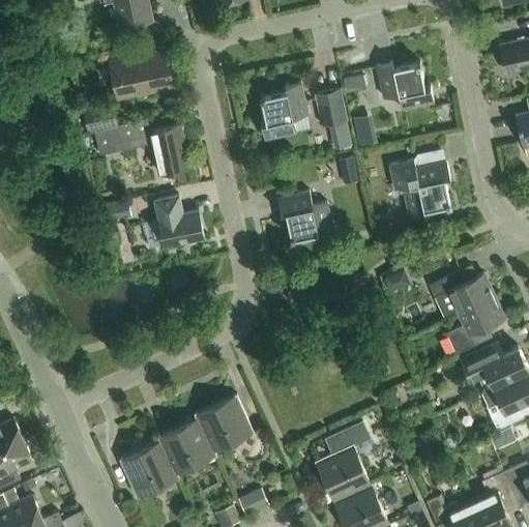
[(145,0),(113,0),(119,29),(150,23),(145,0)]
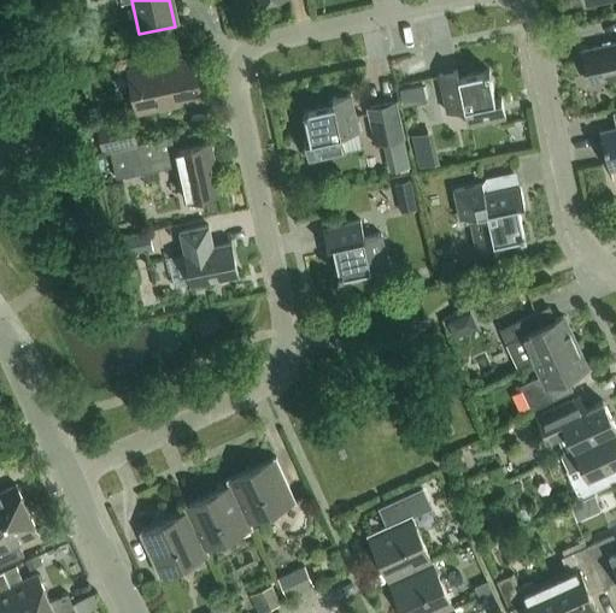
[(615,80),(615,46),(581,53),(588,87),(615,80)]
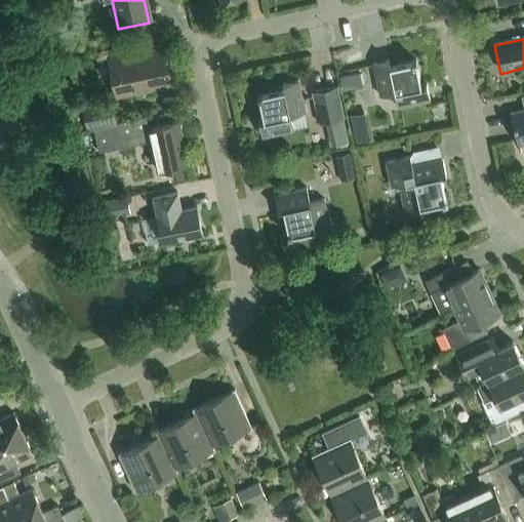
[(169,87),(162,55),(162,52),(114,64),(121,97),(169,87)]
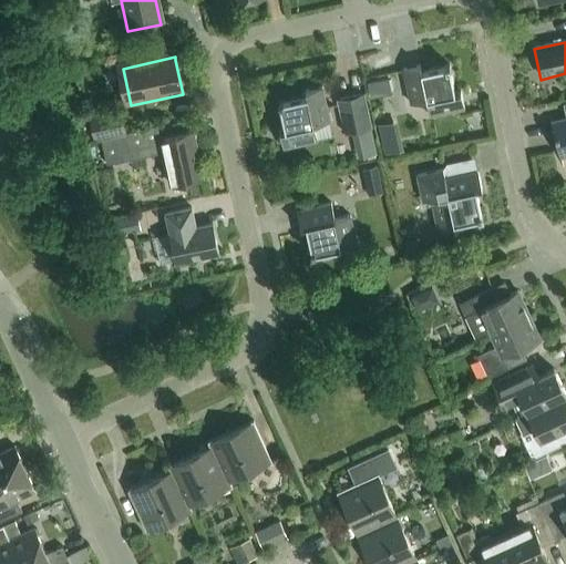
[(425,103),(426,108),(429,119),(463,111),(460,94),(454,95),(449,72),(449,68),(444,69),(420,74),(419,69),(402,72),(410,106),(425,103)]
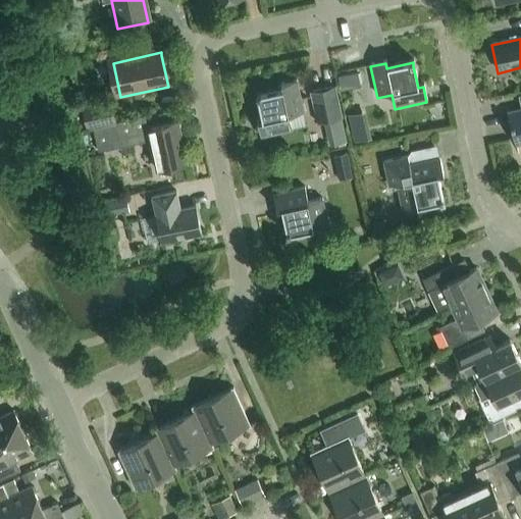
[(303,114),(299,99),(296,83),(279,86),(281,91),(259,96),(259,95),(255,96),(256,100),(257,100),(261,122),(256,123),(259,139),(292,132),(289,117),(303,114)]
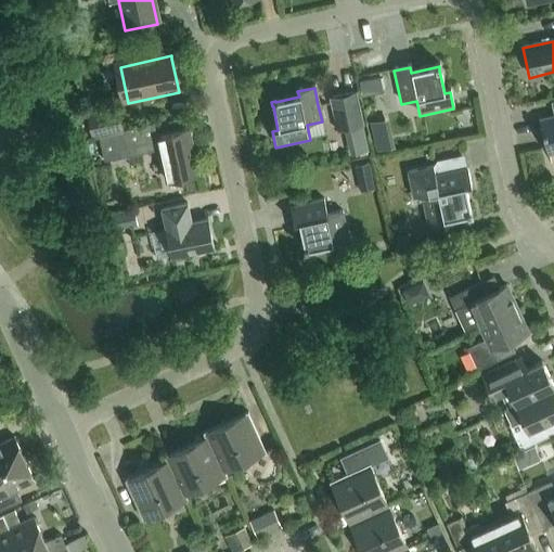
[(357,93),(329,100),(336,133),(364,128),(357,93)]
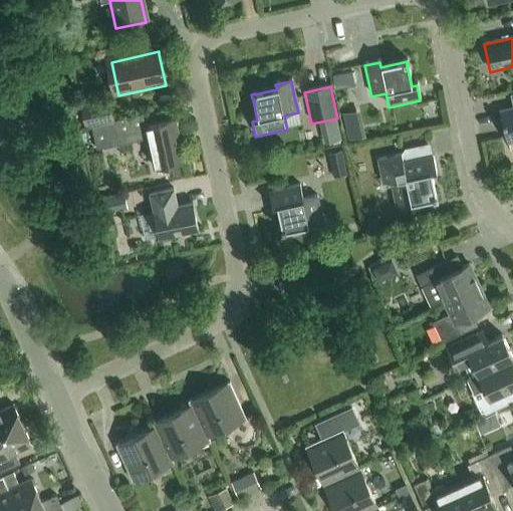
[(84,128),(113,121),(108,100),(80,106),(84,128)]
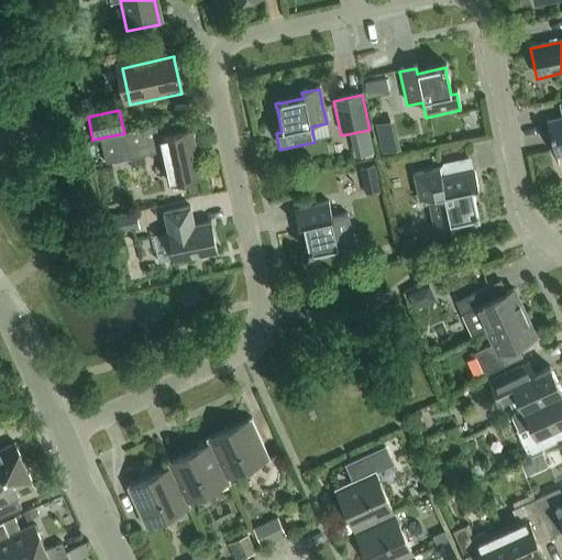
[(555,158),(561,156),(561,120),(548,124),(555,158)]
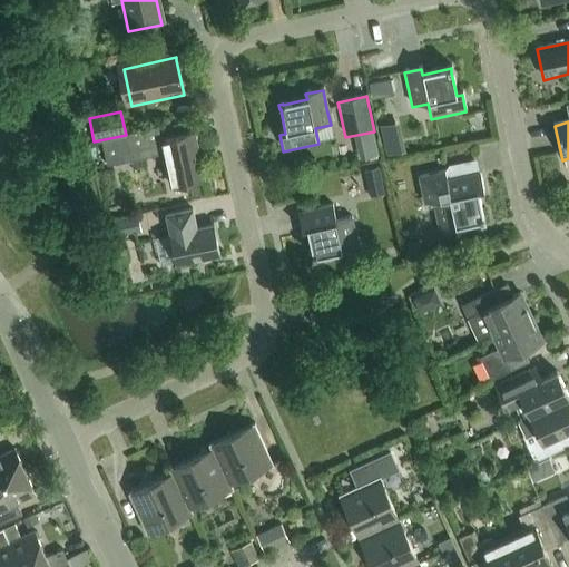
[(381,125),(383,152),(402,150),(400,123),(381,125)]
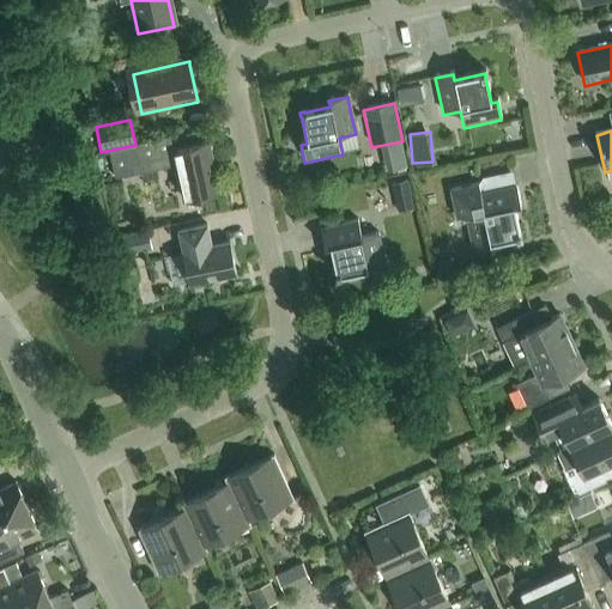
[(114,180),(175,166),(182,202),(218,195),(207,146),(171,153),(169,139),(109,152),(114,180)]
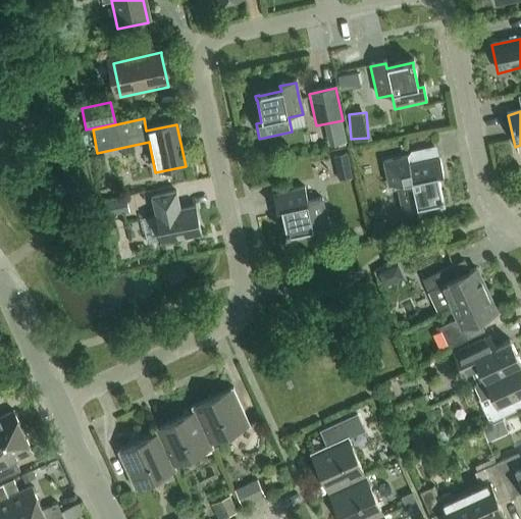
[(405,155),(406,158),(382,163),(387,187),(396,185),(403,216),(418,213),(417,208),(438,203),(439,204),(443,203),(443,199),(441,199),(437,177),(443,175),(438,160),(416,165),(413,153),(405,155)]
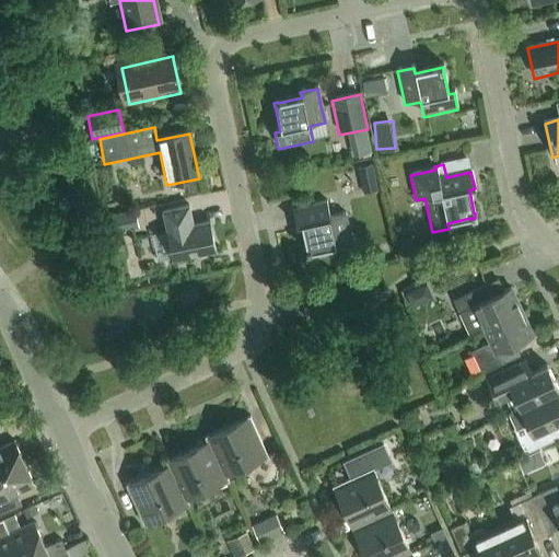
[(363,196),(376,193),(371,167),(358,171),(363,196)]
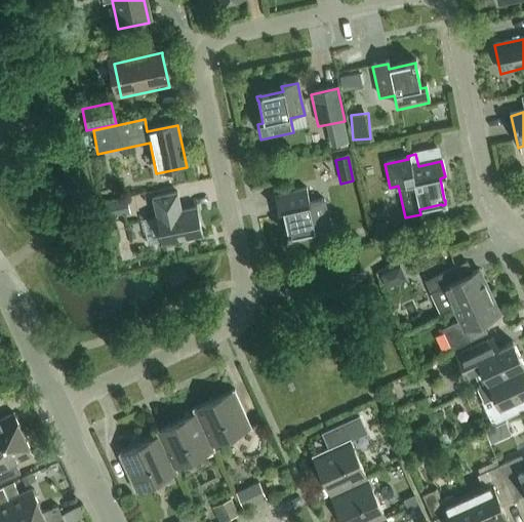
[(315,238),(330,234),(323,202),(309,205),(306,191),(274,198),(277,213),(282,212),(287,234),(286,235),(287,238),(291,238),(291,237),(314,232),(315,238)]
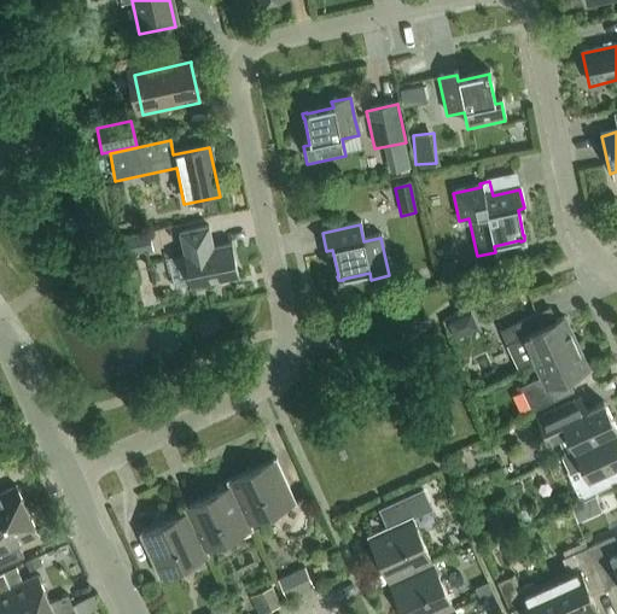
[(237,278),(231,247),(211,251),(208,229),(179,235),(190,288),(237,278)]
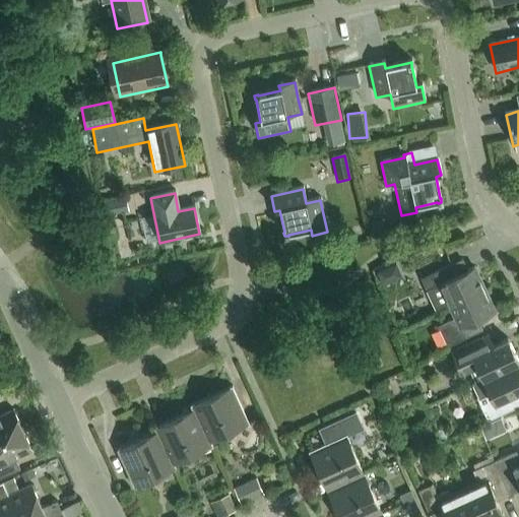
[(382,220),(369,223),(372,239),(385,236),(382,220)]
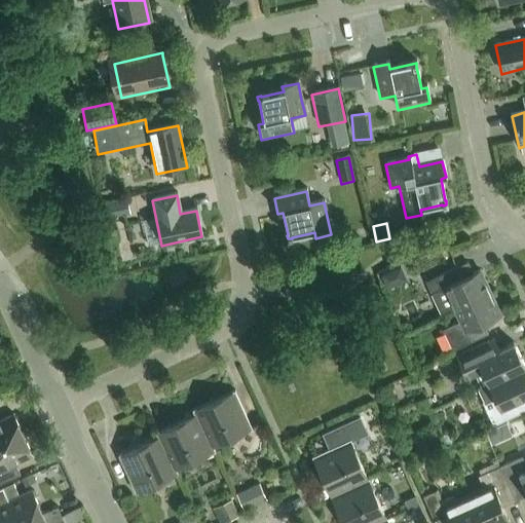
[(398,268),(379,277),(386,292),(405,283),(398,268)]
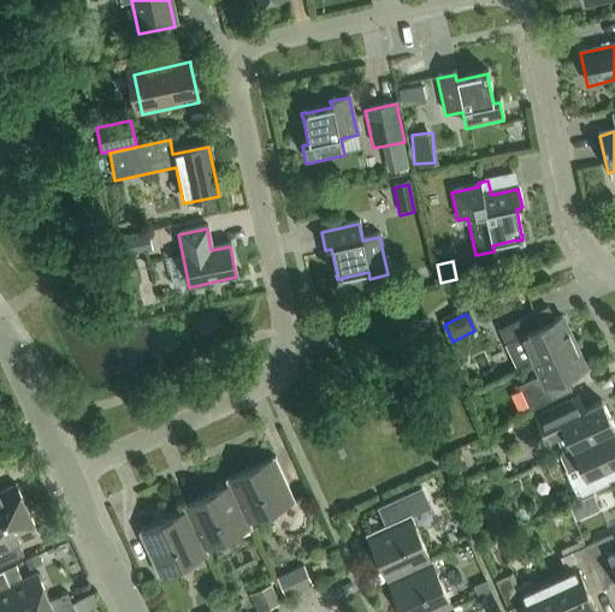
[(531,363),(532,364),(573,345),(561,319),(534,331),(528,318),(497,332),(509,357),(515,370),(531,363)]
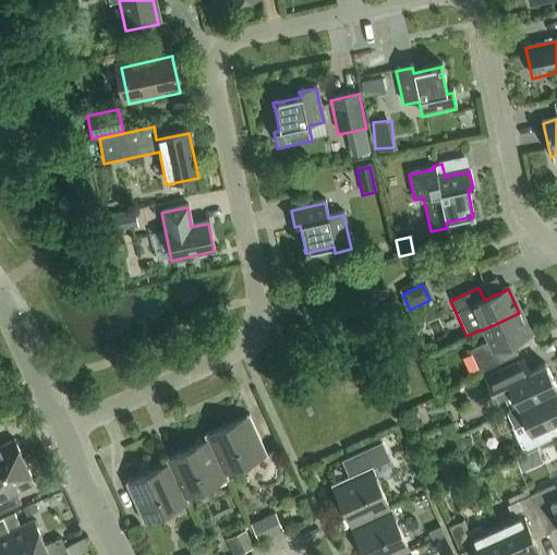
[(519,313),(482,330),(487,344),(469,352),(480,374),(511,359),(506,347),(530,336),(519,313)]
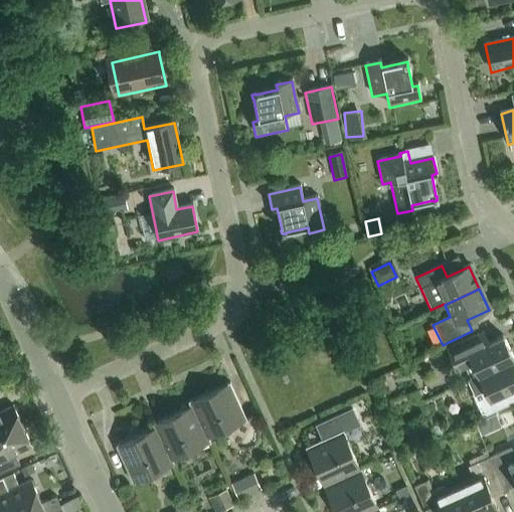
[(473,365),(478,377),(513,361),(502,338),(488,344),(483,333),(474,338),(447,350),(457,372),(473,365)]
